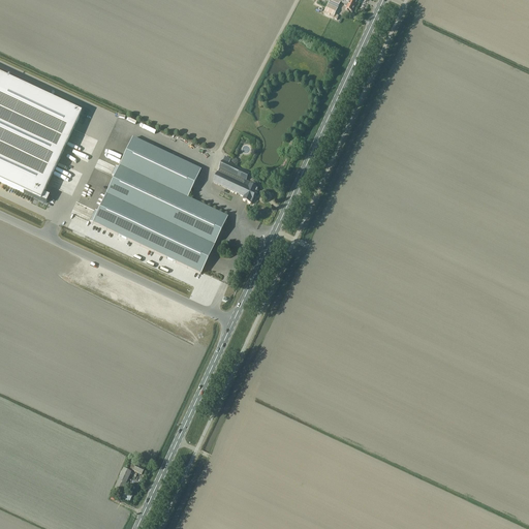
[(334,17),(341,2),(340,2),(335,0),(330,0),(324,12),(334,17)]
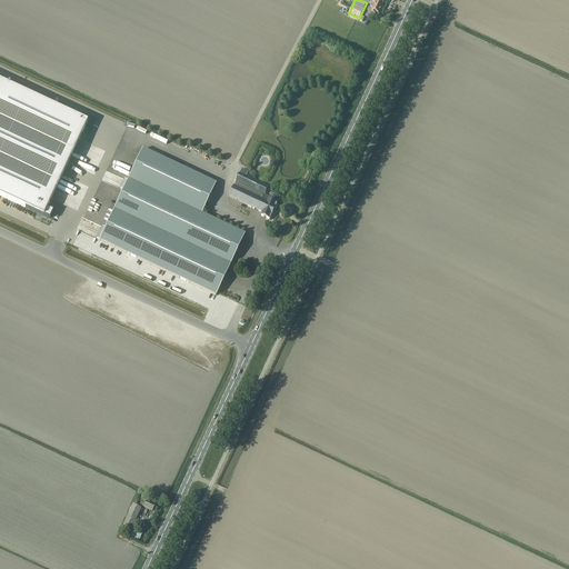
[(379,15),(382,8),(371,2),(369,1),(367,0),(366,0),(366,2),(367,2),(368,3),(370,5),(371,7),(373,8),(371,11),(376,13),(376,12),(379,15)]
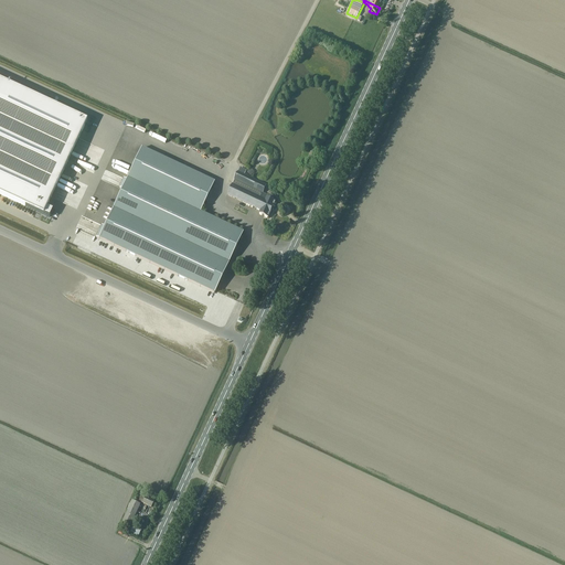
[(0,189),(56,215),(60,209),(54,205),(91,126),(95,119),(0,74),(0,189)]
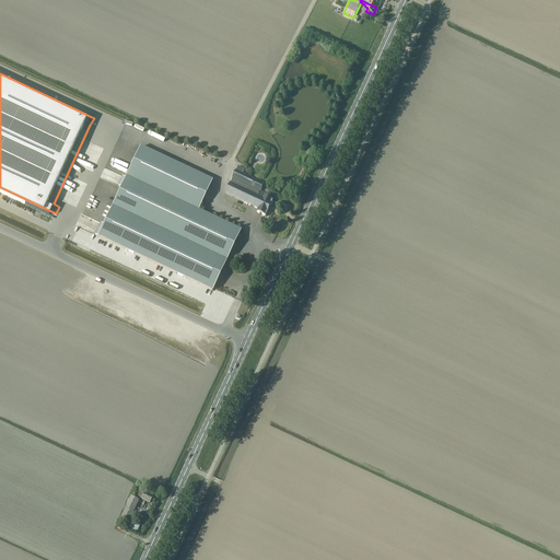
[(198,211),(203,199),(212,181),(140,147),(97,237),(212,291),(241,231),(198,211)]
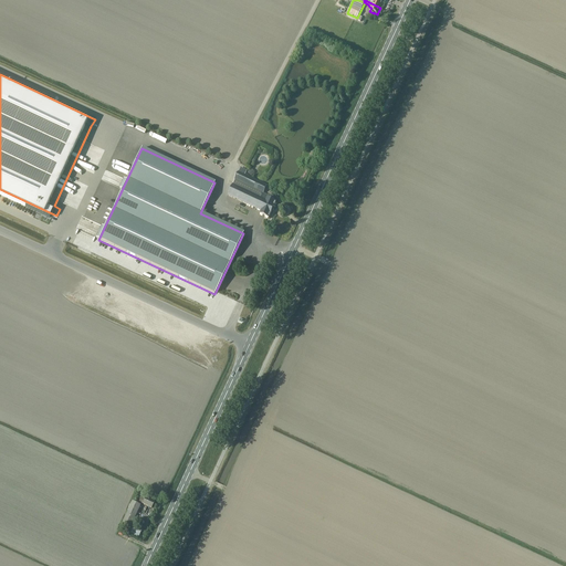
[(238,173),(228,196),(261,211),(260,213),(269,218),(272,211),(273,209),(275,202),(268,198),(268,196),(263,194),(266,186),(238,173)]
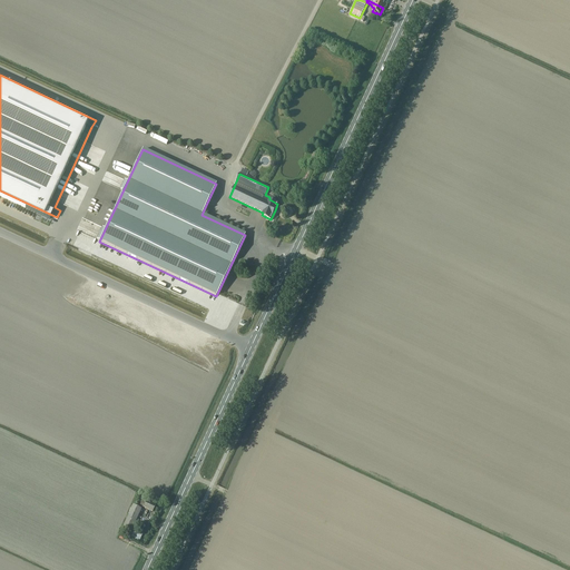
[(139,507),(146,509),(153,512),(155,505),(146,501),(143,500),(139,507)]
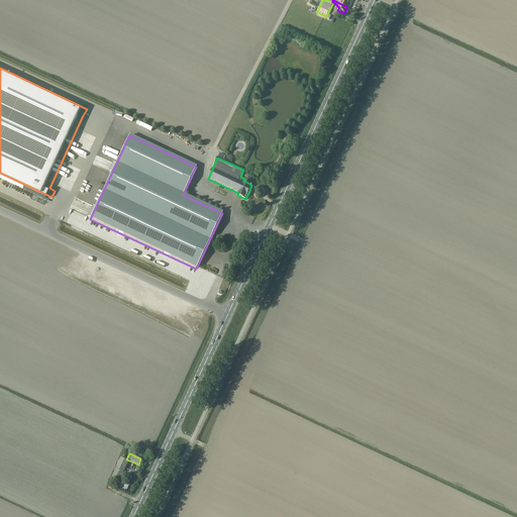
[(110,482),(115,484),(116,485),(118,481),(119,481),(128,461),(120,458),(112,478),(110,482)]
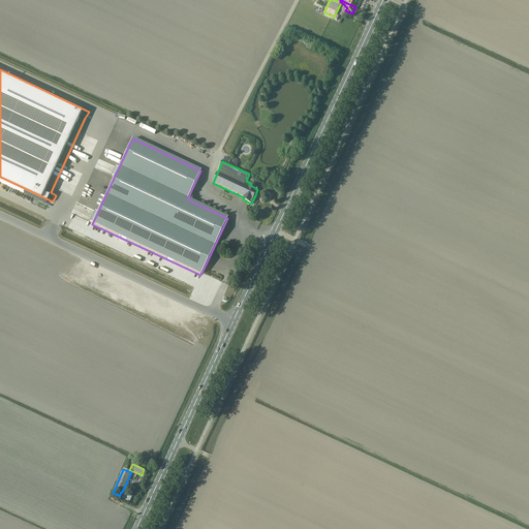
[(129,502),(131,496),(125,493),(122,499),(129,502)]
